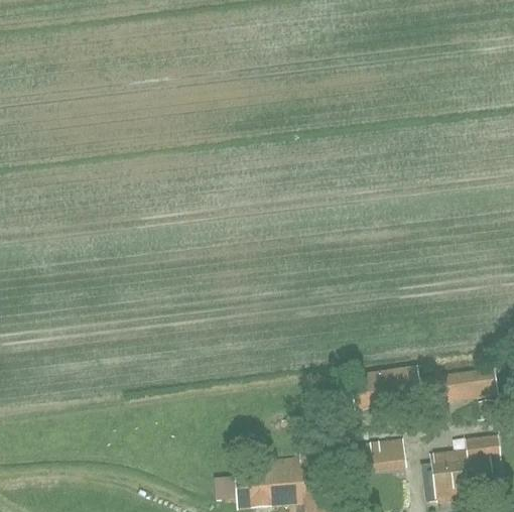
[(417,388),(415,368),(349,378),(352,399),(360,398),(361,409),(370,408),(369,397),(417,388)]
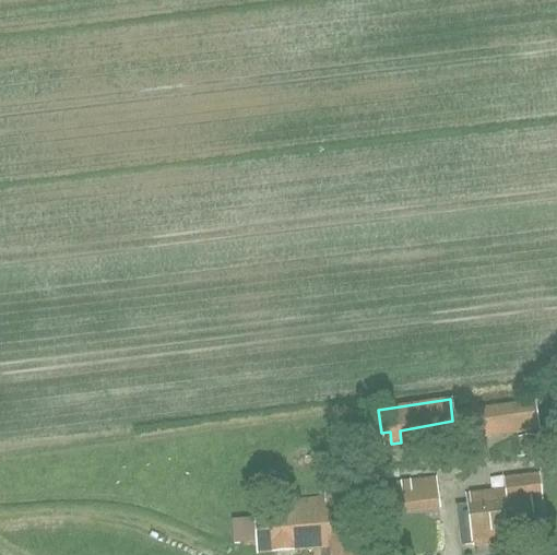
[(474,432),(512,426),(508,403),(472,408),(455,411),(459,436),(474,435),(474,432)]
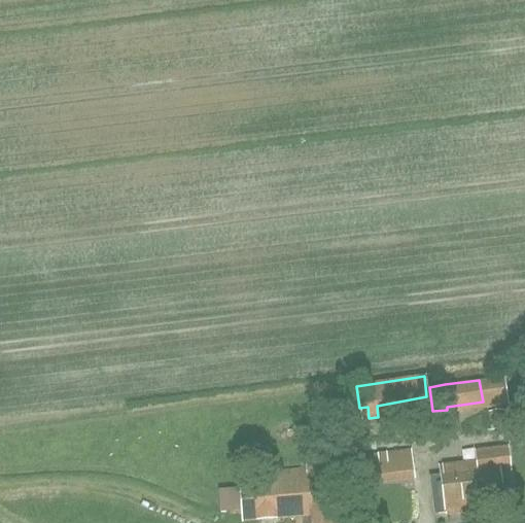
[(491,426),(505,424),(503,408),(499,408),(497,396),(487,398),(491,426)]
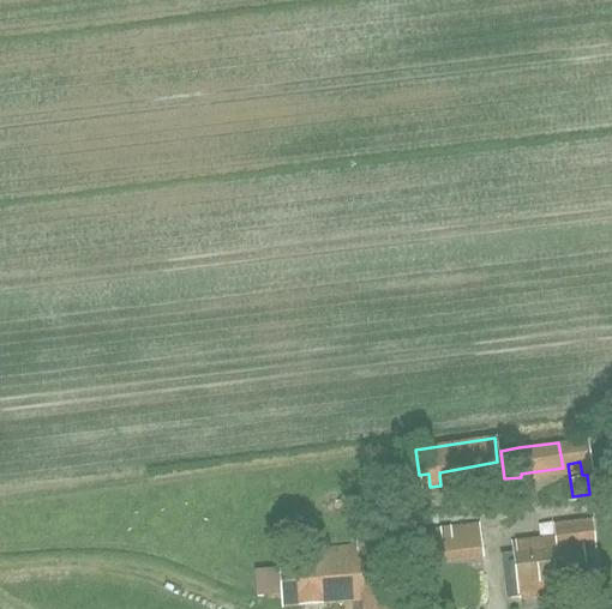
[(419,528),(423,561),(481,554),(478,520),(419,528)]
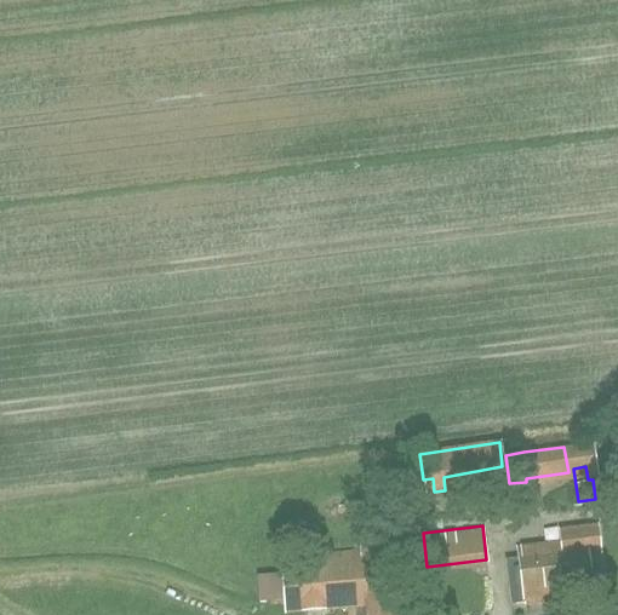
[(516,582),(521,581),(522,598),(589,590),(583,536),(516,545),(519,564),(514,565),(511,570),(511,578),(516,582)]
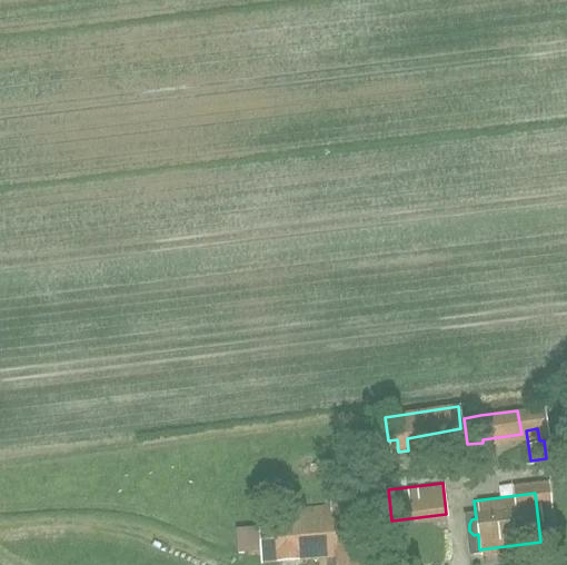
[(260,558),(365,551),(361,507),(257,516),(260,558)]
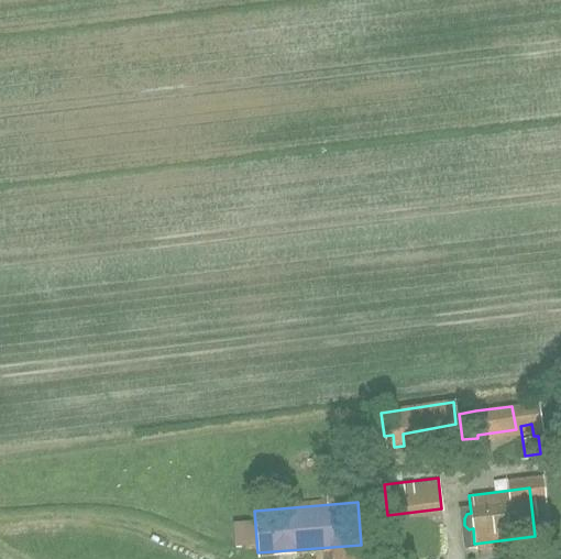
[(451,547),(451,527),(421,528),(422,548),(451,547)]
